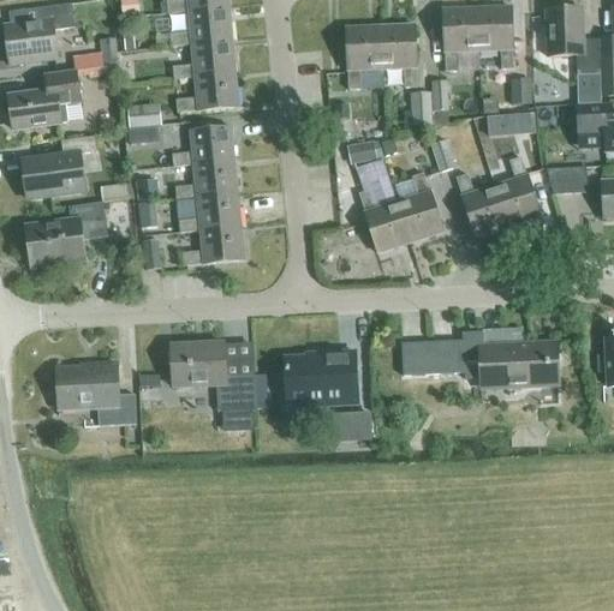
[(119,0),(121,17),(138,15),(136,0),(119,0)]
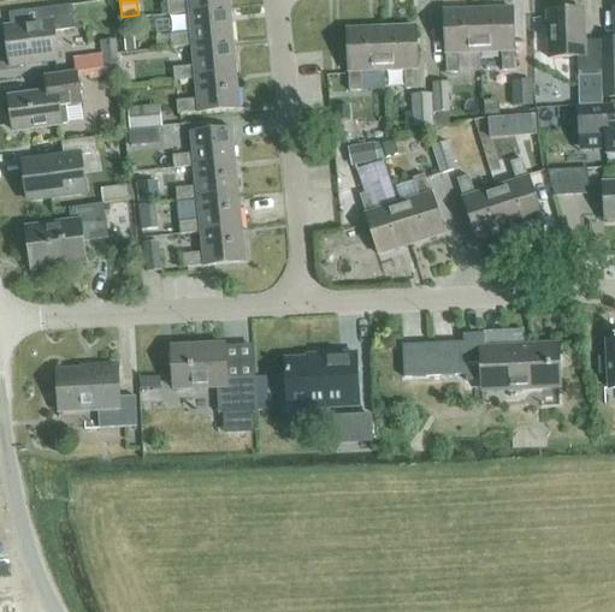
[(167,12),(188,11),(230,6),(229,0),(166,0),(167,12)]
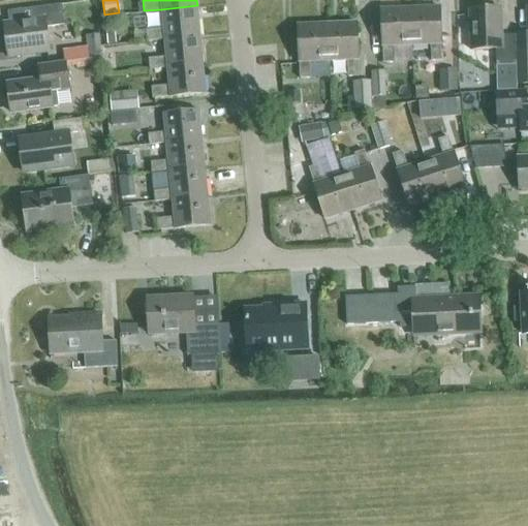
[(49,49),(45,25),(63,23),(61,2),(33,6),(34,19),(4,23),(8,54),(49,49)]
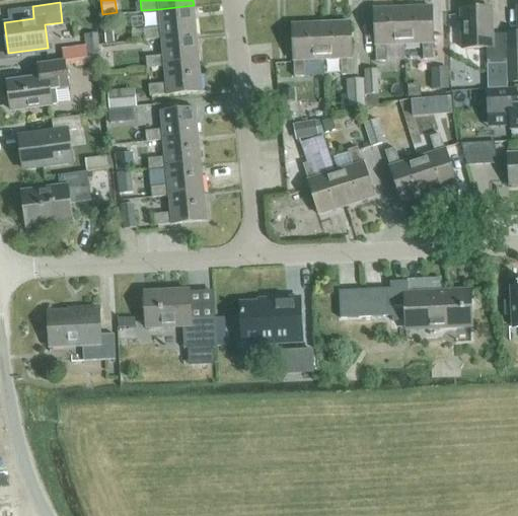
[(404,38),(403,4),(374,5),(376,59),(386,58),(385,38),(404,38)]
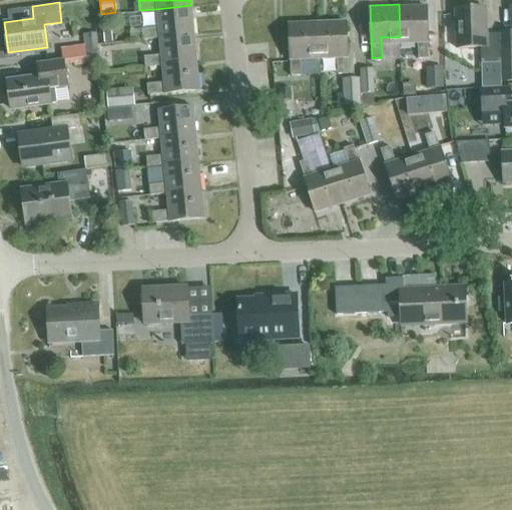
[(427,4),(399,4),(400,37),(418,36),(418,56),(429,56),(427,4)]
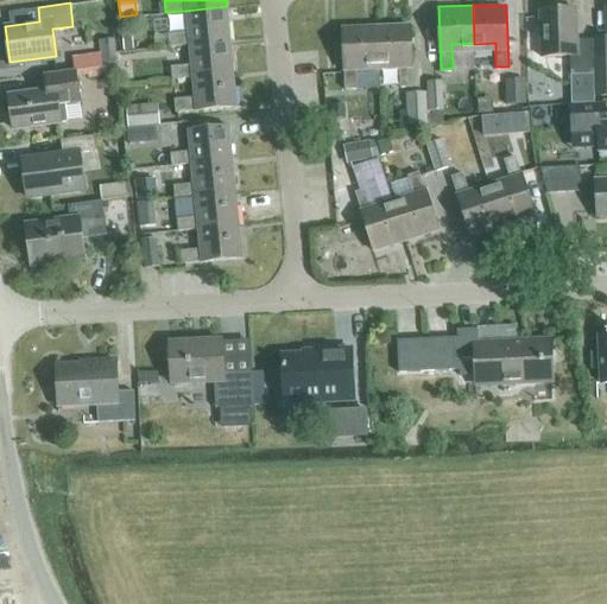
[(231,39),(227,6),(185,11),(188,30),(168,31),(169,44),(189,43),(231,39)]
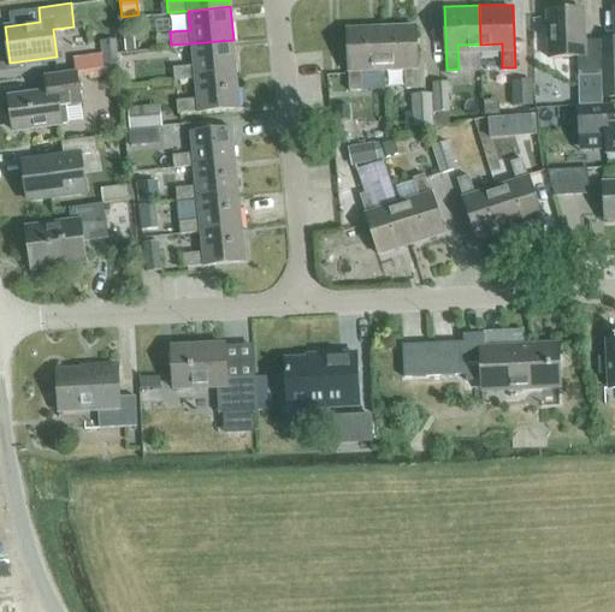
[(577,73),(601,72),(599,39),(583,39),(583,9),(545,10),(547,55),(577,54),(577,73)]
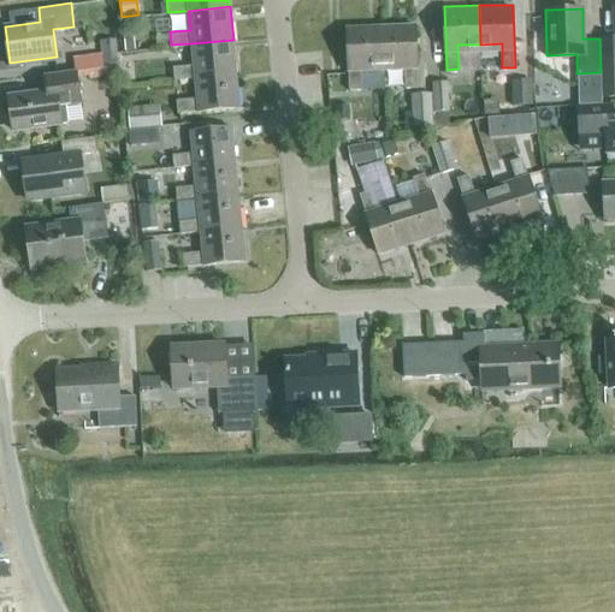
[(415,23),(380,24),(382,63),(403,61),(404,85),(417,85),(415,23)]
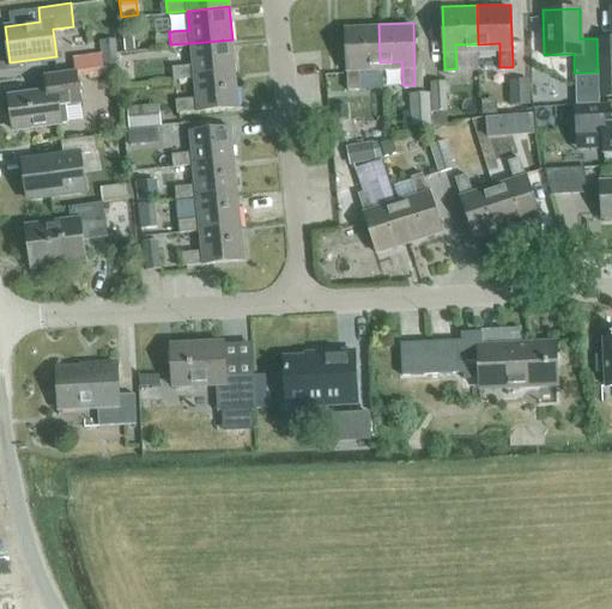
[(380,62),(379,24),(344,25),(346,87),(359,86),(358,62),(380,62)]
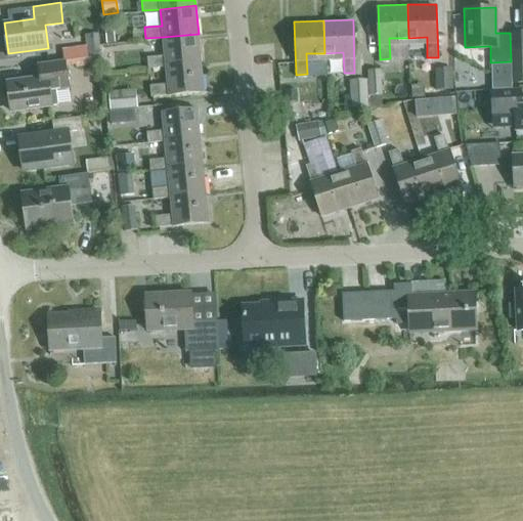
[(104,26),(106,41),(114,40),(113,25),(104,26)]
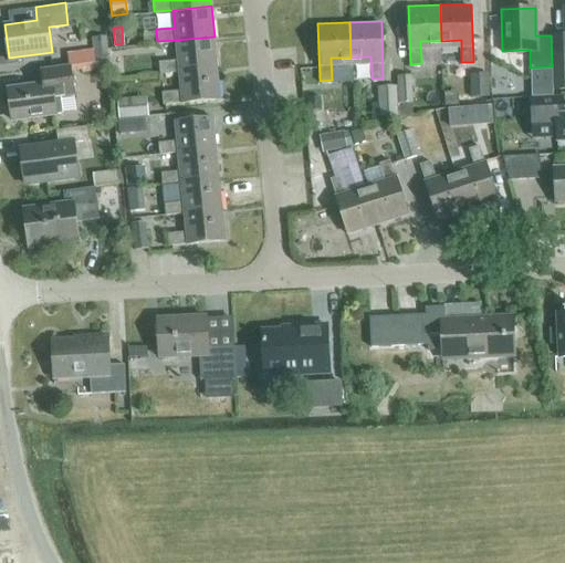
[(106,56),(105,34),(92,35),(93,58),(106,56)]
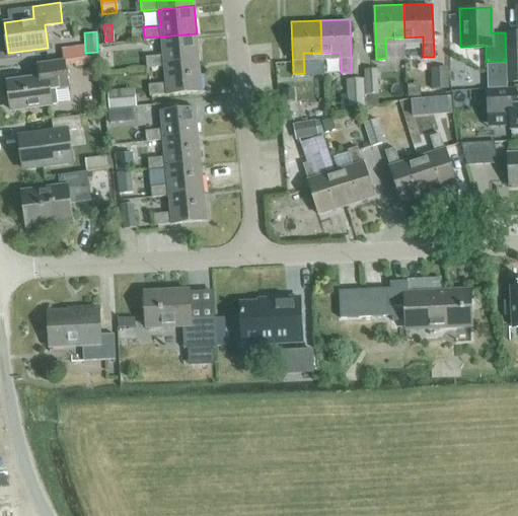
[(199,61),(197,33),(161,37),(162,54),(146,56),(147,66),(163,64),(199,61)]
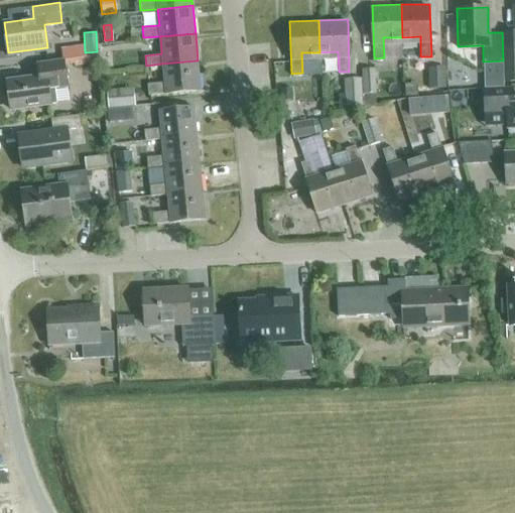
[(82,43),(70,44),(71,54),(83,53),(82,43)]
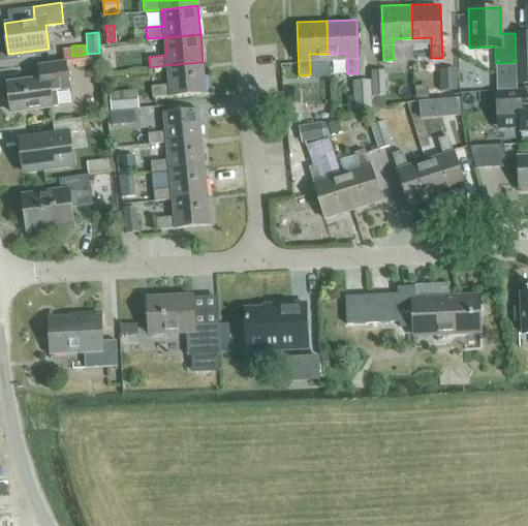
[(519,82),(527,82),(527,51),(518,52),(519,82)]
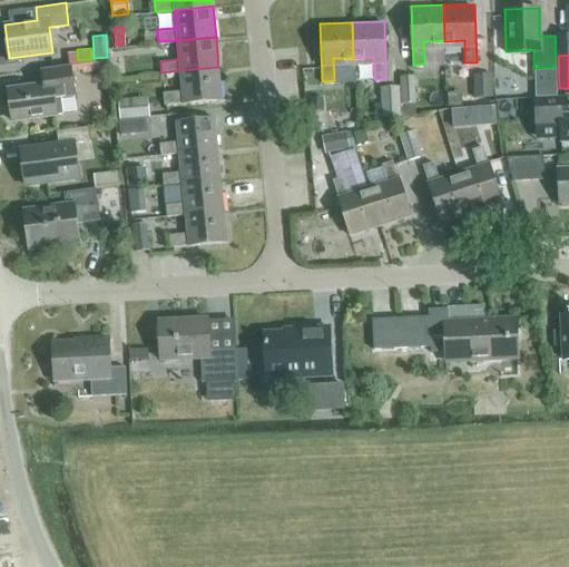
[(102,69),(100,60),(79,62),(80,72),(102,69)]
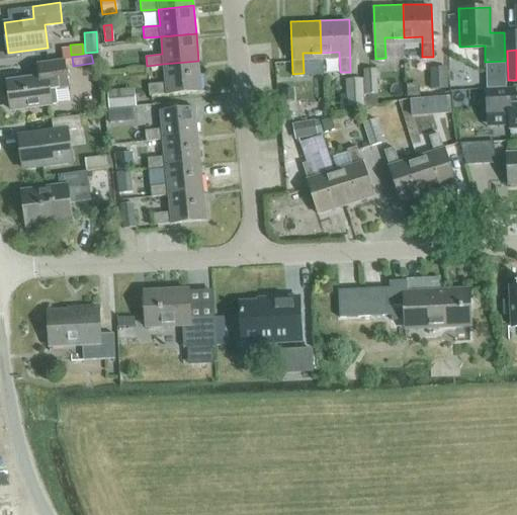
[(49,89),(67,86),(63,59),(37,63),(39,75),(7,80),(12,108),(51,102),(49,89)]
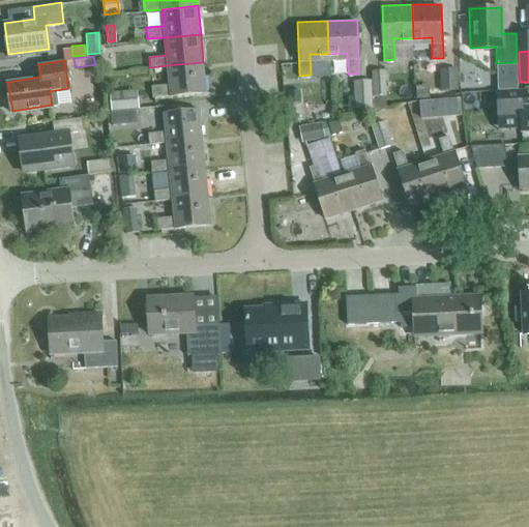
[(206,91),(203,62),(167,65),(169,83),(151,84),(152,96),(206,91)]
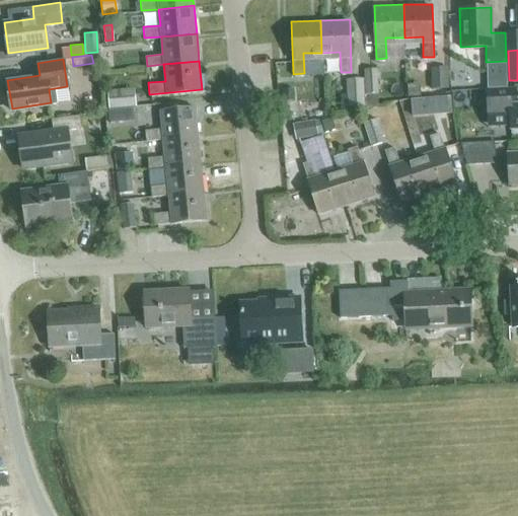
[(431,67),(432,86),(447,86),(447,66),(431,67)]
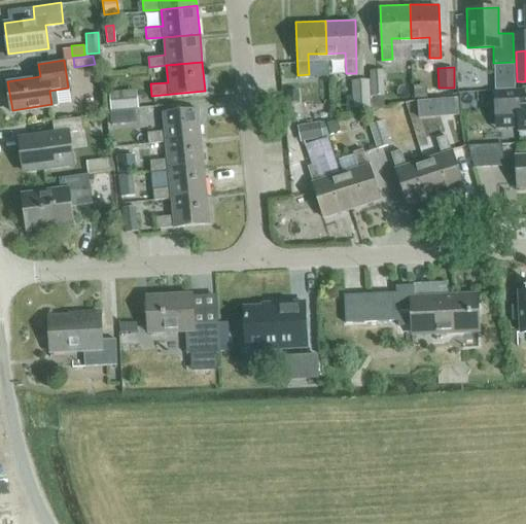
[(384,95),(382,68),(370,68),(371,95),(384,95)]
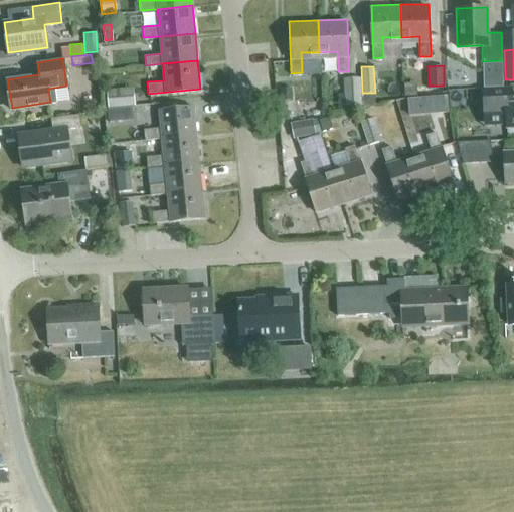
[(360,104),(360,76),(343,77),(344,104),(360,104)]
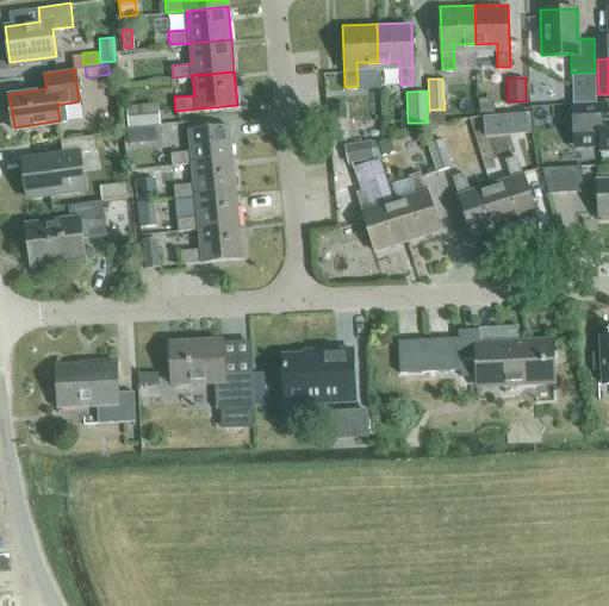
[(160,122),(157,101),(129,104),(131,125),(160,122)]
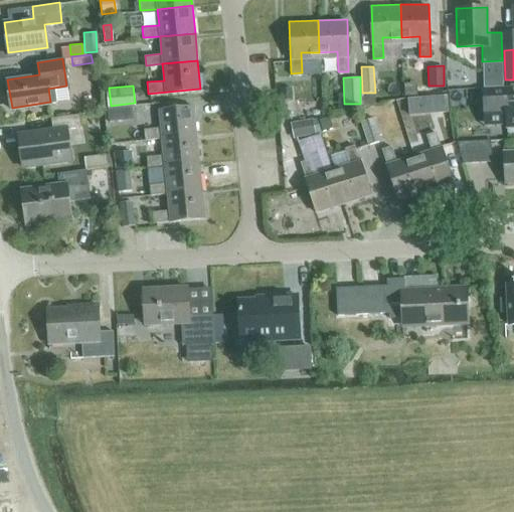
[(291,86),(280,87),(280,100),(292,99),(291,86)]
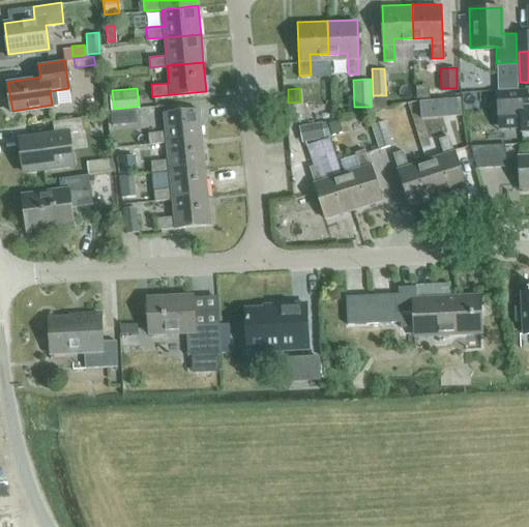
[(521,130),(528,129),(528,100),(526,100),(525,88),(496,89),(497,112),(520,111),(521,130)]
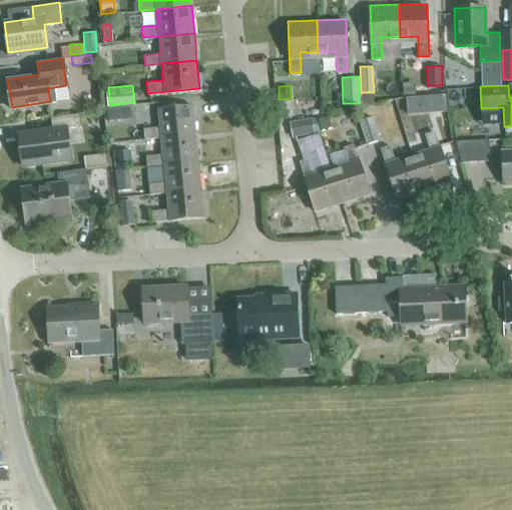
[(444,92),(431,94),(433,110),(446,109),(444,92)]
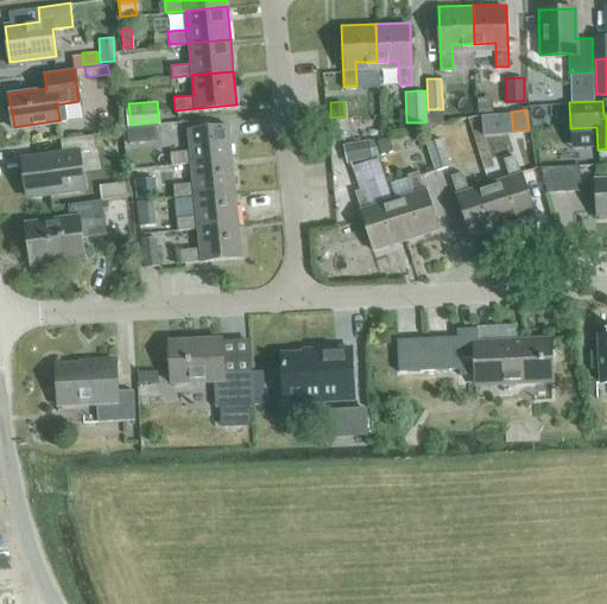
[(171,163),(189,160),(231,156),(227,124),(187,128),(188,148),(169,150),(171,163)]
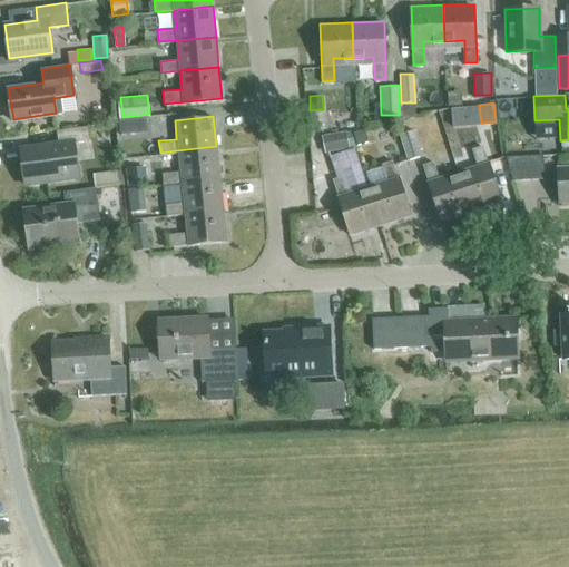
[(120,133),(123,133),(134,132),(133,118),(121,119),(119,119),(120,133)]
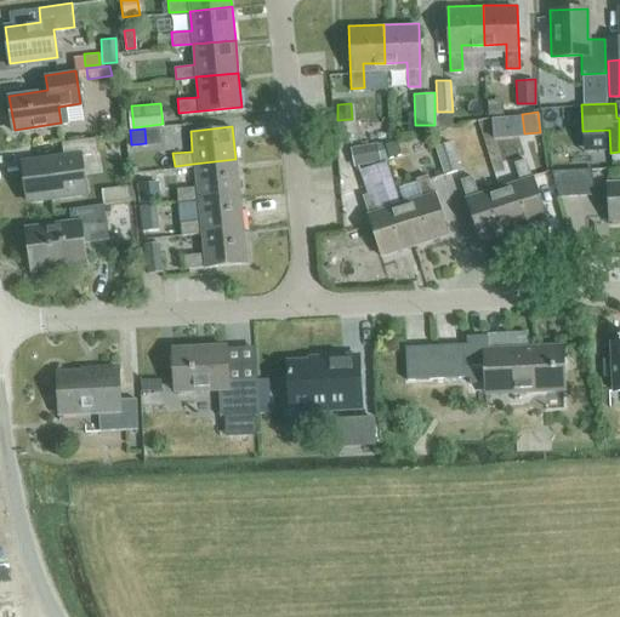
[(79,155),(97,152),(95,137),(60,142),(62,155),(22,161),(28,201),(84,193),(79,155)]
